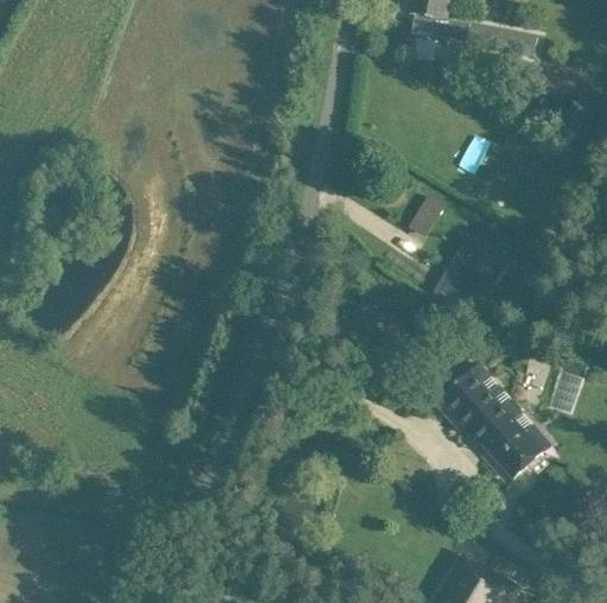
[(446,18),(448,0),(410,0),(409,12),(446,18)]
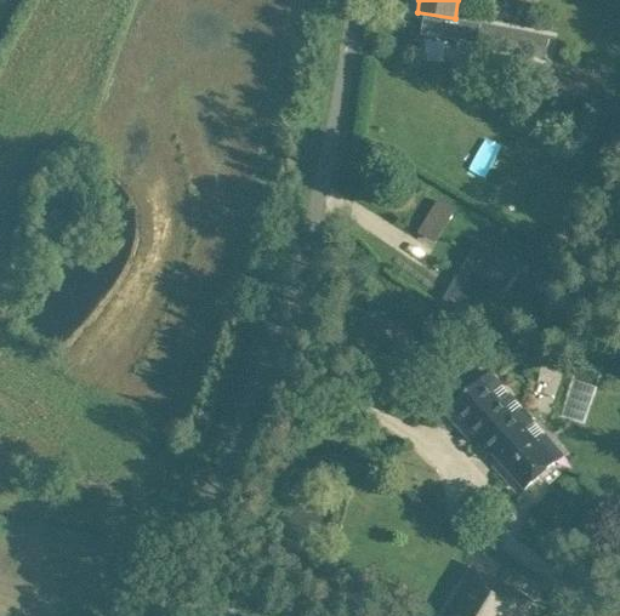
[(544,55),(547,35),(479,23),(476,43),(544,55)]
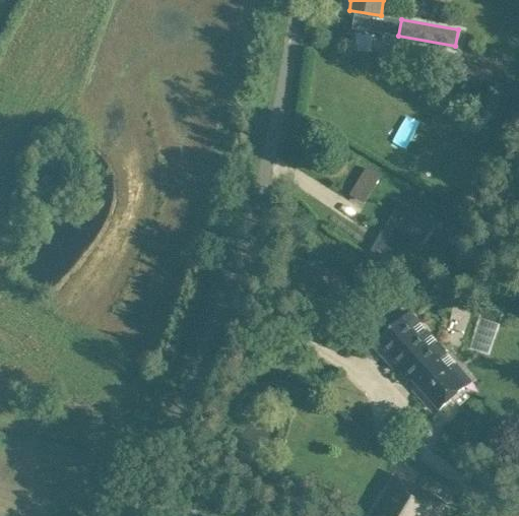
[(386,220),(420,240),(433,217),(398,198),(386,220)]
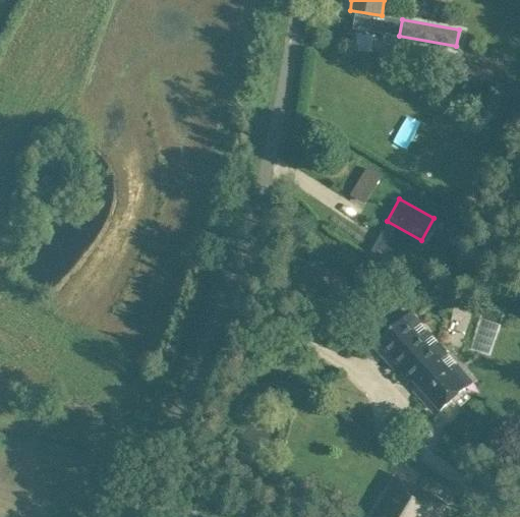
[(440,409),(465,386),(439,357),(447,350),(410,309),(377,339),(440,409)]
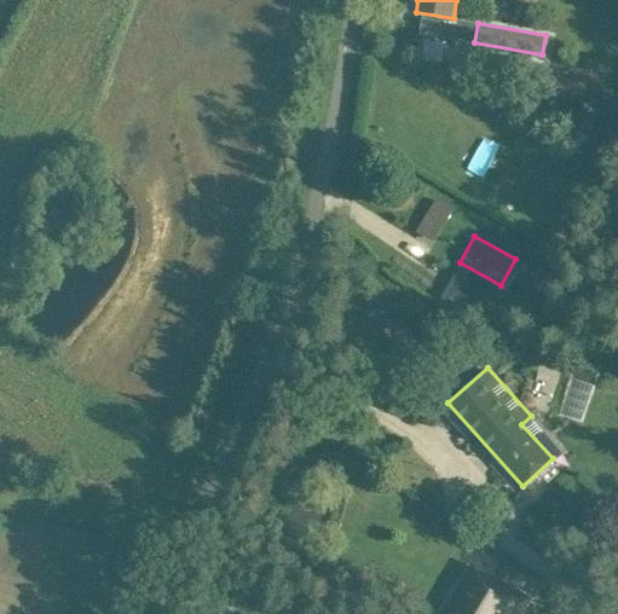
[(585,407),(591,384),(578,381),(572,404),(585,407)]
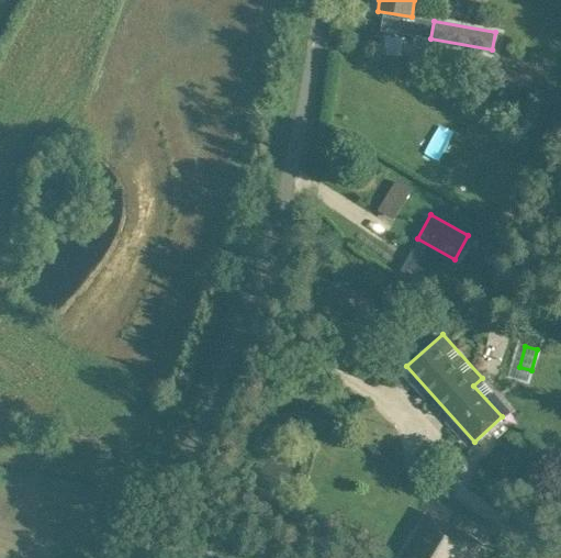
[(429,512),(400,557),(467,557),(478,542),(429,512)]
